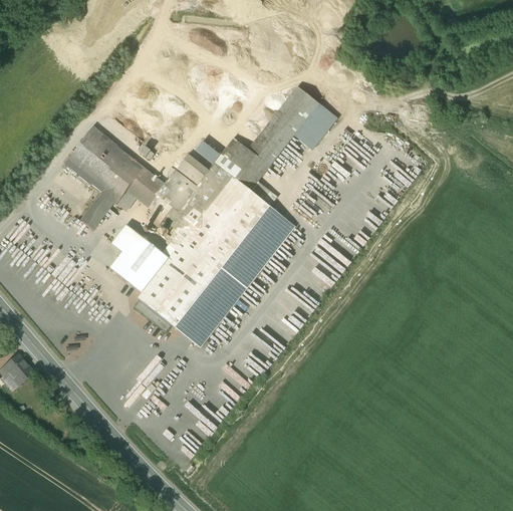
[(196,186),(176,170),(164,184),(91,126),(63,162),(102,192),(79,221),(91,230),(113,201),(116,204),(118,201),(127,190),(136,197),(153,210),(164,218),(177,228),(166,242),(167,242),(166,243),(168,245),(169,244),(176,250),(143,292),(138,298),(140,299),(171,324),(174,326),(269,206),(268,205),(260,198),(250,190),(256,182),(293,135),(318,102),(297,86),(248,149),(234,138),(208,170),(196,186)]
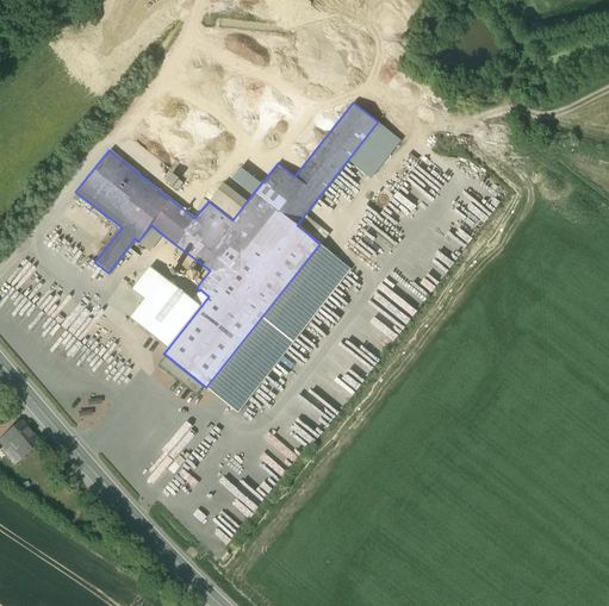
[(401,139),(378,122),(348,160),(371,177),(401,139)]
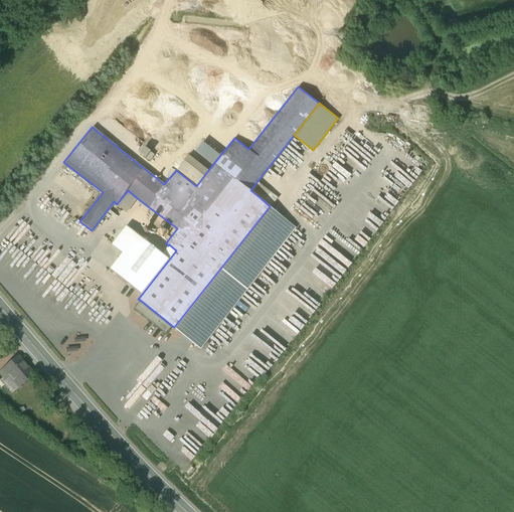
[(154,153),(145,146),(140,152),(150,159),(154,153)]
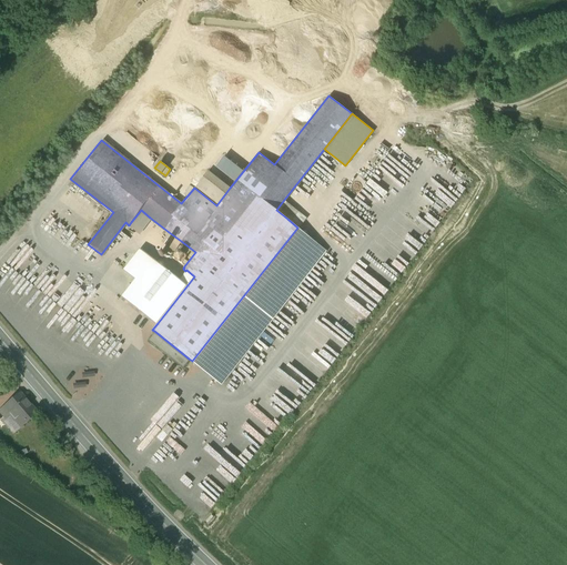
[(194,188),(216,205),(230,188),(208,170),(194,188)]
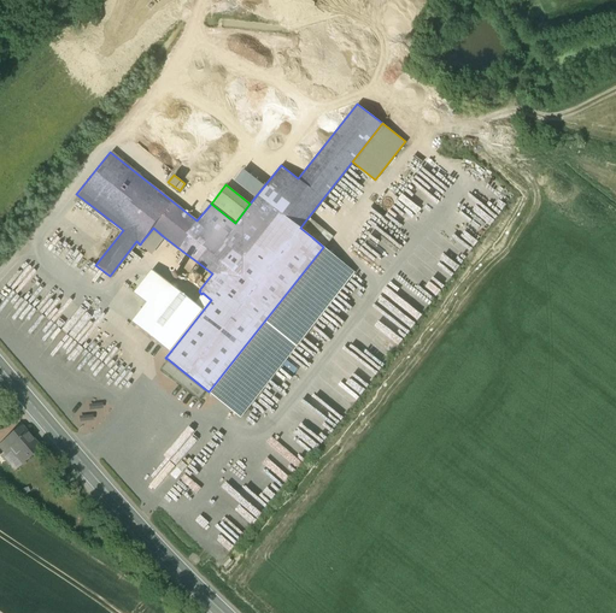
[(308,218),(300,228),(312,237),(320,228),(308,218)]
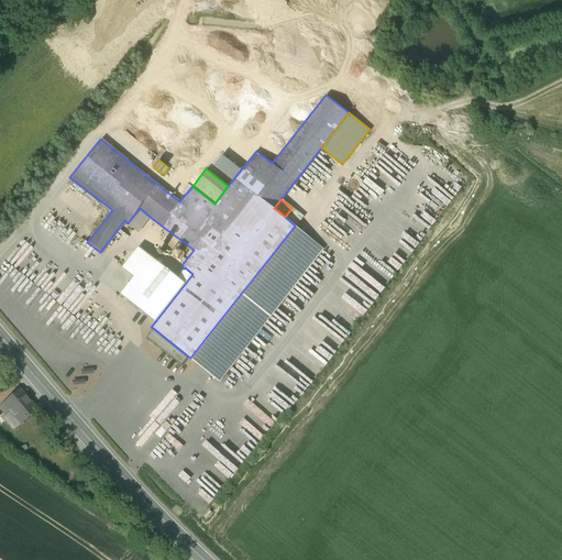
[(149,216),(140,208),(130,220),(140,228),(149,216)]
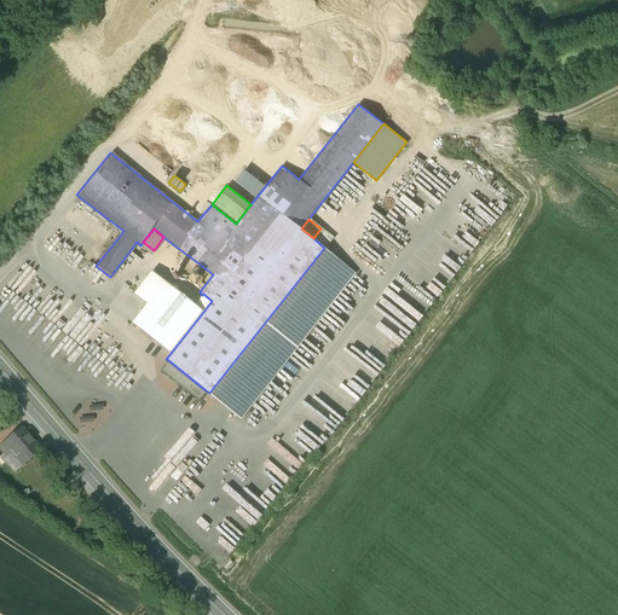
[(321,228),(313,238),(323,247),(331,237),(321,228)]
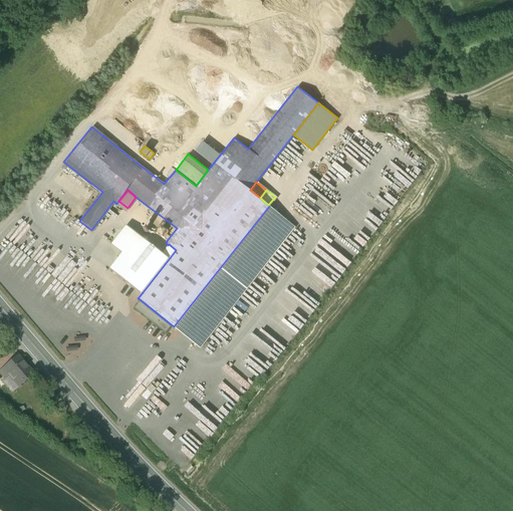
[(269,206),(174,326),(200,346),(231,306),(229,305),(223,300),(230,292),(226,288),(236,276),(240,280),(244,274),(250,279),(251,280),(294,226),(269,206)]
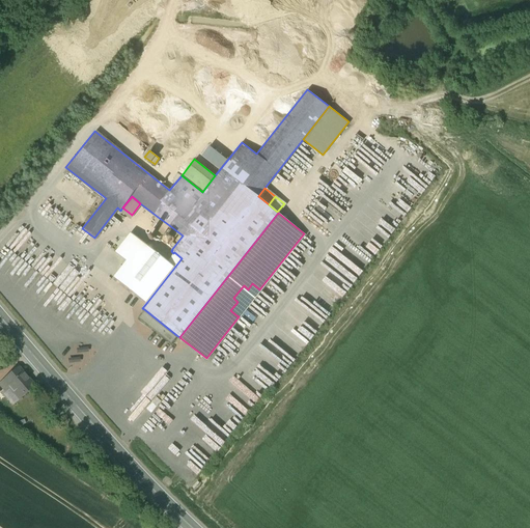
[(163,232),(169,225),(158,217),(152,224),(163,232)]
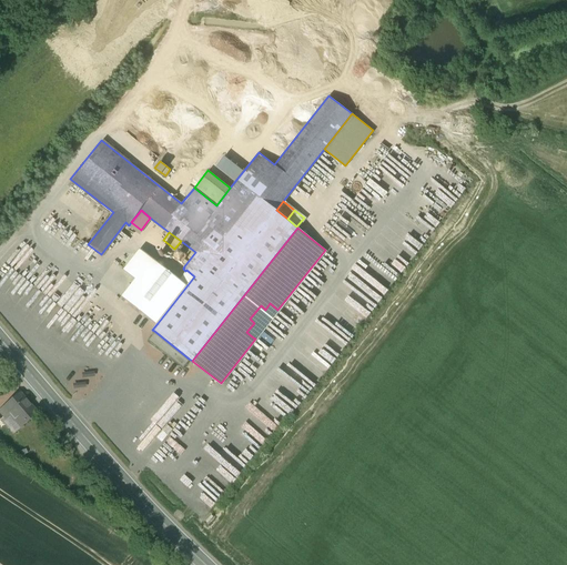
[(163,249),(155,243),(149,252),(157,258),(159,254),(160,255),(161,256),(162,256),(163,255),(164,255),(165,254),(165,252),(165,251),(164,250),(163,250),(163,249)]
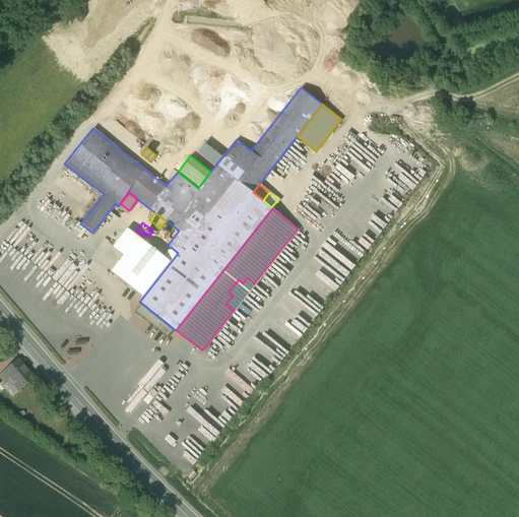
[(144,296),(178,253),(171,247),(170,248),(164,255),(128,227),(115,243),(126,251),(112,270),(144,296)]
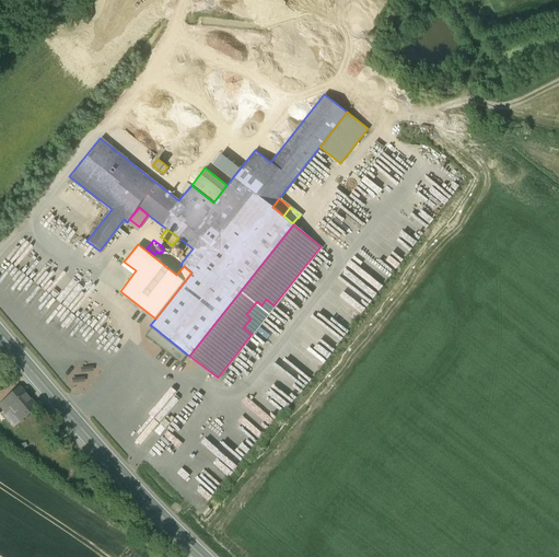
[(251,318),(243,327),(249,333),(272,304),(266,299),(261,305),(257,301),(246,314),(251,318)]
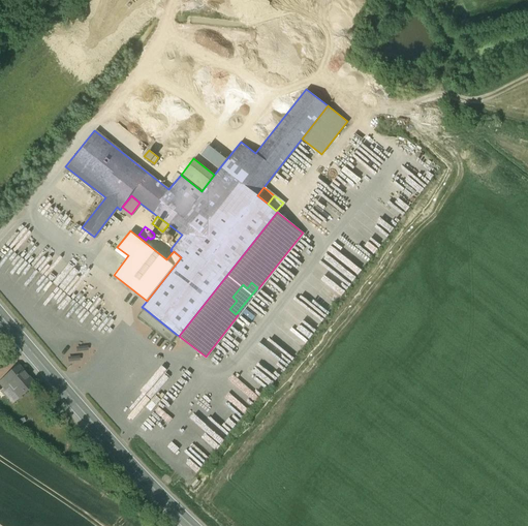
[(328,284),(322,289),(337,302),(341,297),(328,284)]
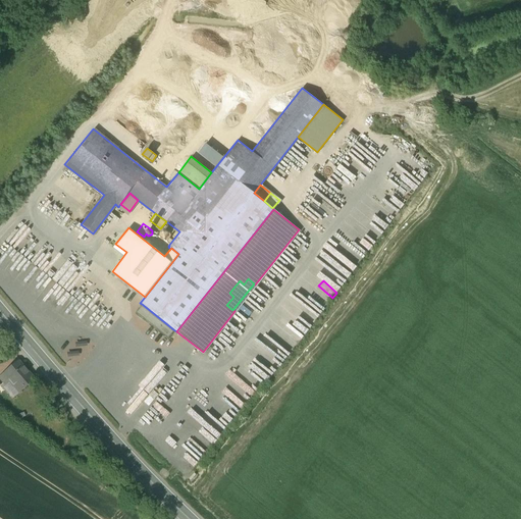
[(173,329),(142,304),(137,311),(168,335),(173,329)]
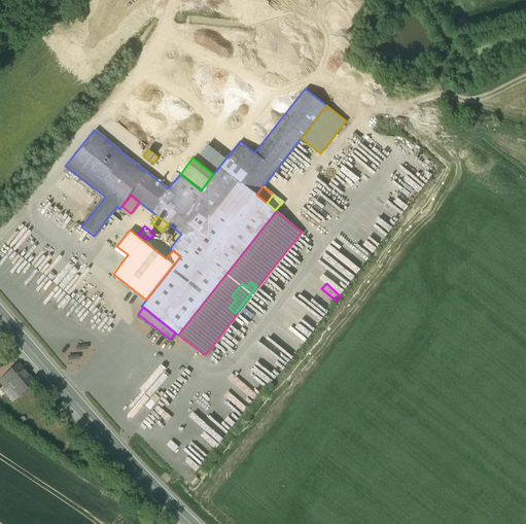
[(33,382),(16,362),(0,377),(0,381),(4,387),(9,383),(19,394),(33,382)]
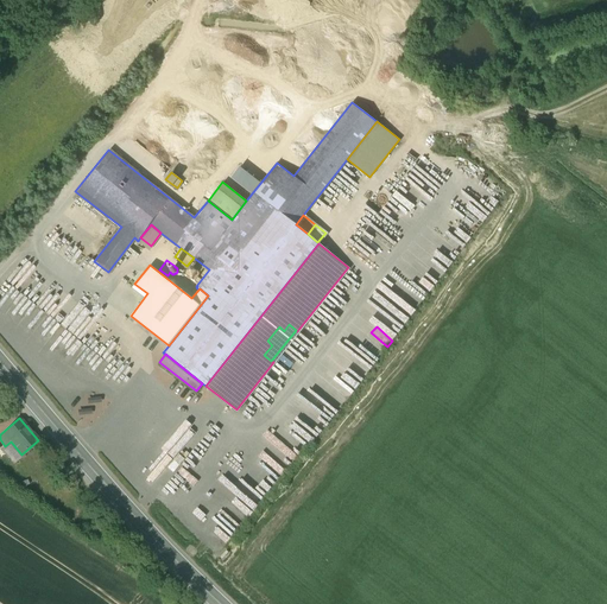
[(267,462),(263,468),(279,482),(284,476),(267,462)]
